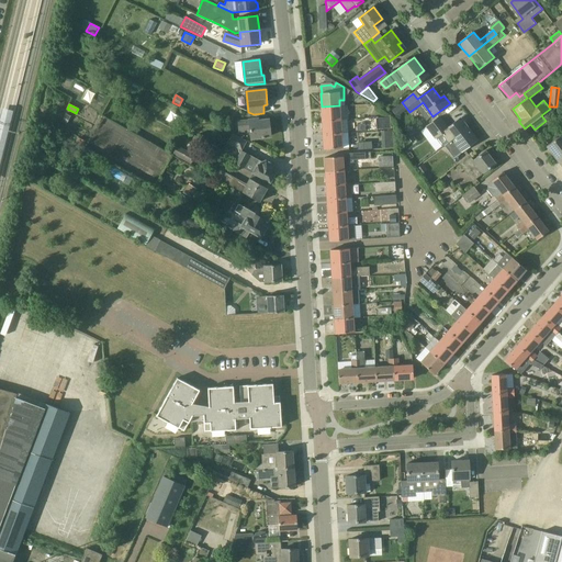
[(347,105),(339,105),(322,107),(323,121),(340,120),(348,120),(347,105)]
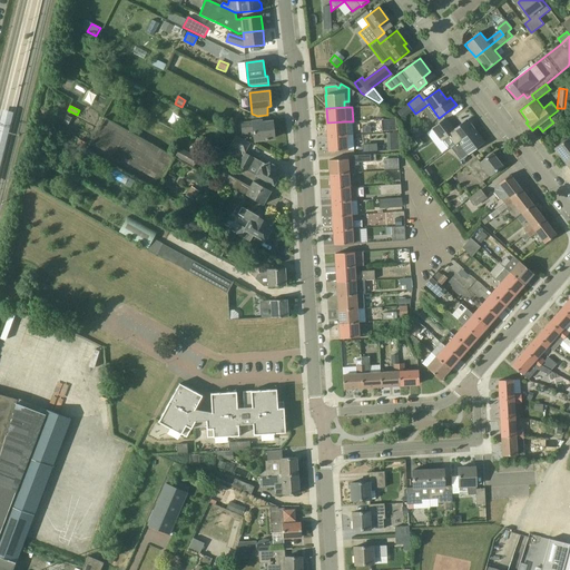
[(71,118),(67,115),(61,124),(67,127),(71,118)]
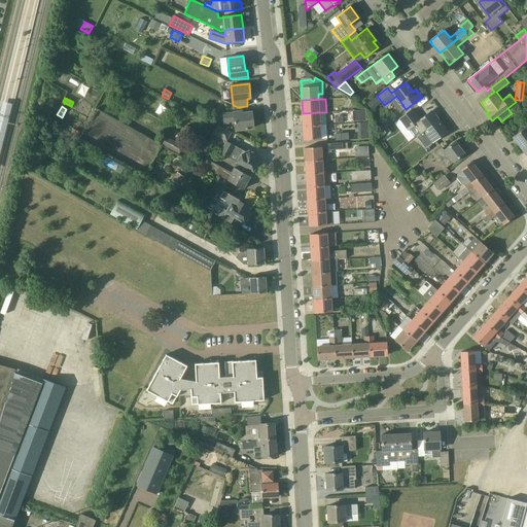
[(418,136),(420,134),(440,119),(432,110),(420,120),(412,109),(400,118),(411,132),(413,131),(414,133),(415,132),(418,136)]
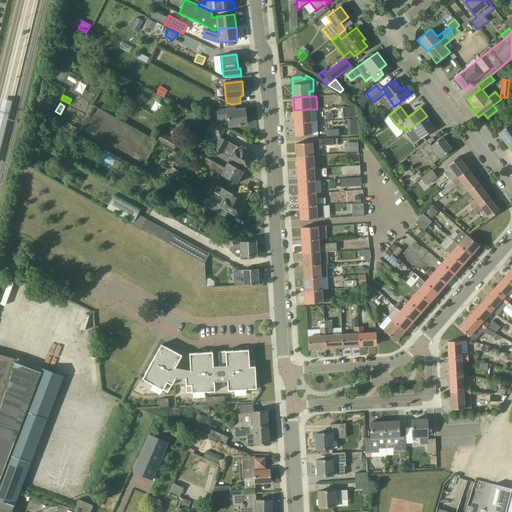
[(353,107),(345,107),(345,115),(353,115),(353,107)]
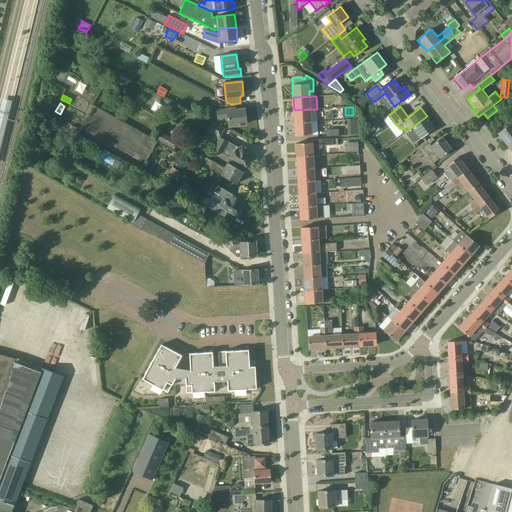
[(223,119),(223,118),(228,118),(229,126),(239,125),(239,126),(241,126),(241,125),(247,124),(245,109),(235,110),(235,108),(227,109),(227,110),(217,111),(218,120),(223,119)]
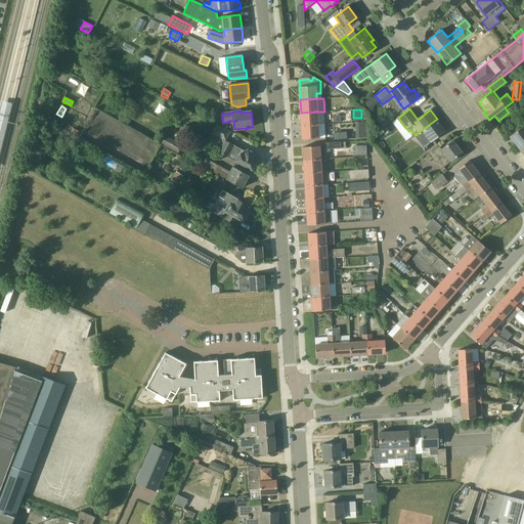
[(318,123),(317,112),(301,113),(302,126),(318,125),(318,123)]
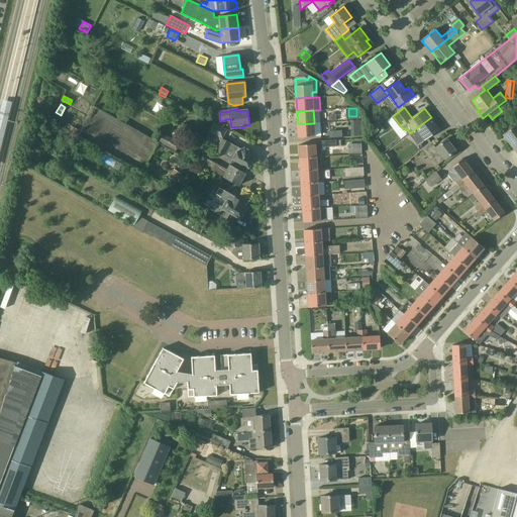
[(439,129),(431,117),(412,131),(415,135),(414,136),(416,138),(417,137),(416,135),(420,132),(425,140),(439,129)]
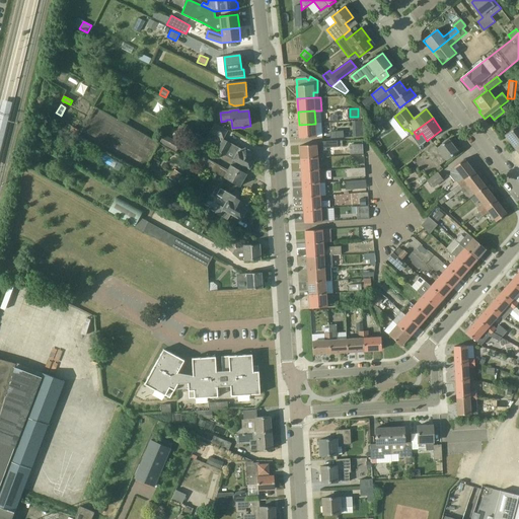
[(355,121),(356,137),(364,137),(363,121),(355,121)]
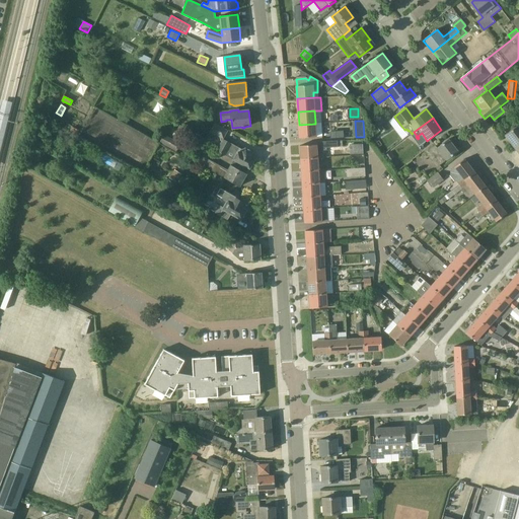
[(223,139),(227,131),(215,124),(211,132),(223,139)]
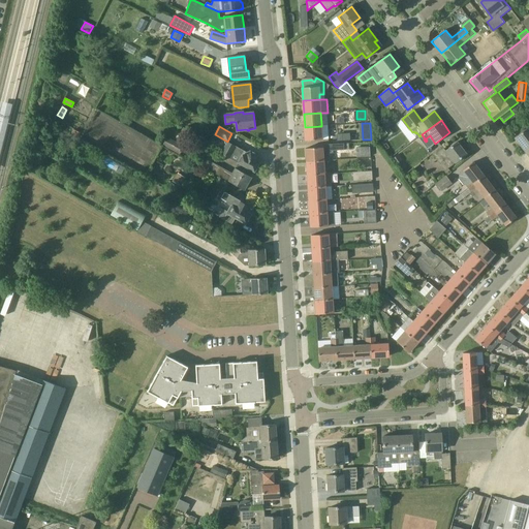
[(321,126),(305,127),(306,141),(322,139),(322,137),(321,126)]
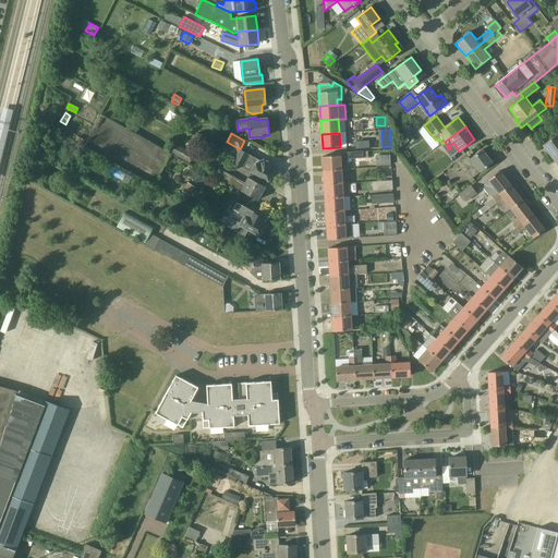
[(553,158),(557,154),(557,133),(543,145),(553,158)]
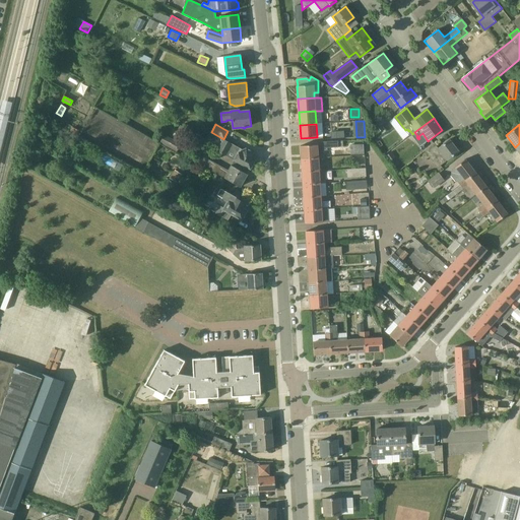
[(377,126),(369,131),(373,136),(381,131),(377,126)]
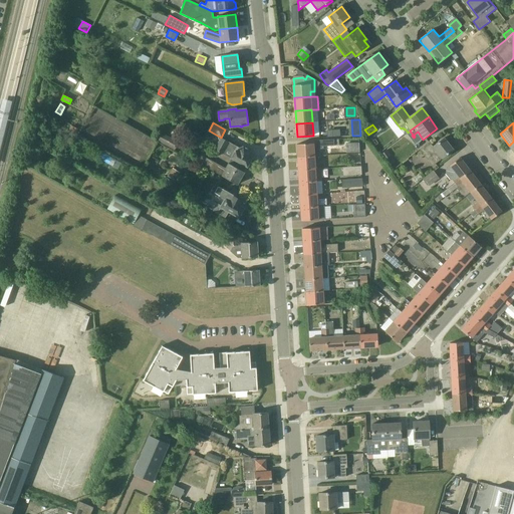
[(181,133),(174,129),(171,134),(179,138),(181,133)]
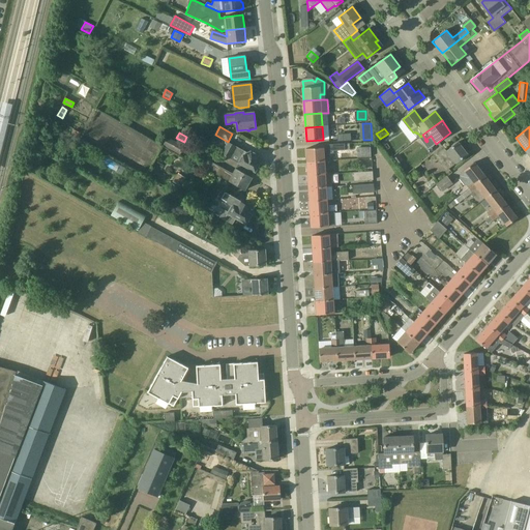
[(184,147),(167,138),(163,145),(180,155),(184,147)]
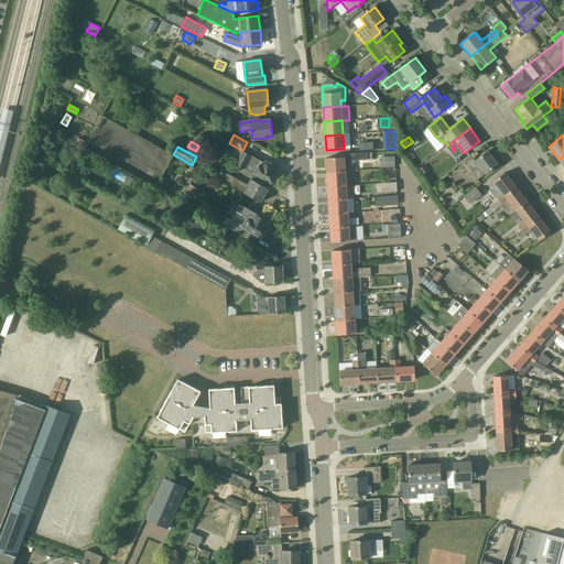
[(260,161),(242,151),(236,164),(271,183),(272,182),(273,183),(275,182),(277,179),(277,176),(275,176),(277,175),(273,173),(275,169),(275,165),(267,161),(263,162),(260,161)]
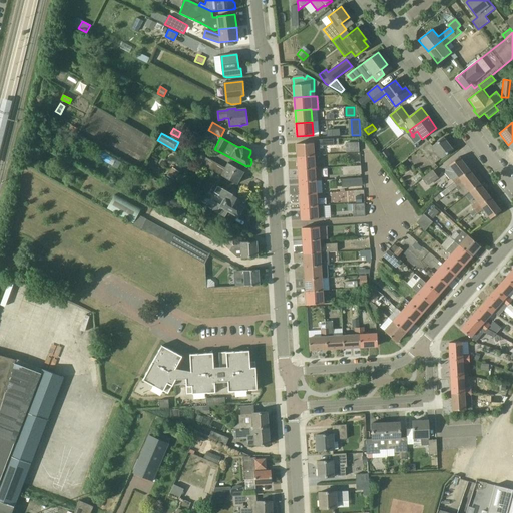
[(432,165),(434,163),(435,163),(453,149),(443,137),(432,146),(433,146),(431,148),(427,143),(419,149),(432,165)]
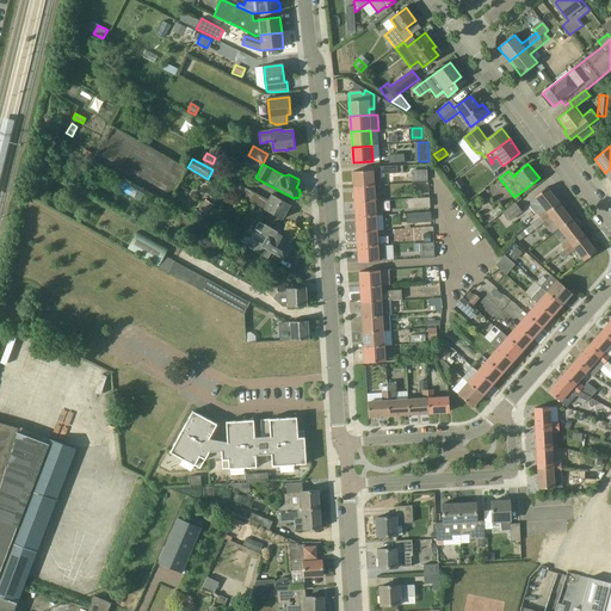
[(380,167),(380,170),(353,172),(355,186),(374,185),(382,185),(381,177),(386,176),(386,173),(397,173),(397,166),(380,167)]
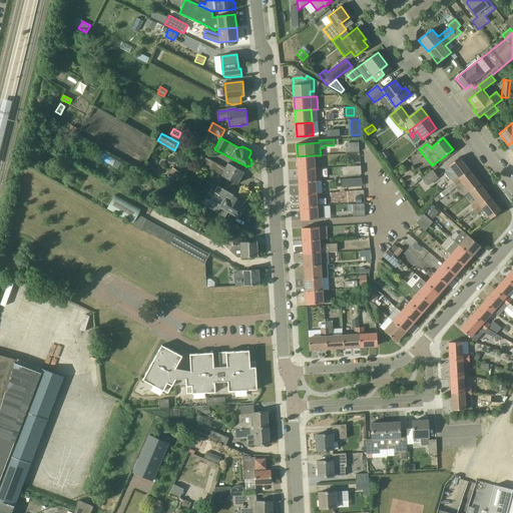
[(359,152),(358,142),(345,143),(346,152),(359,152)]
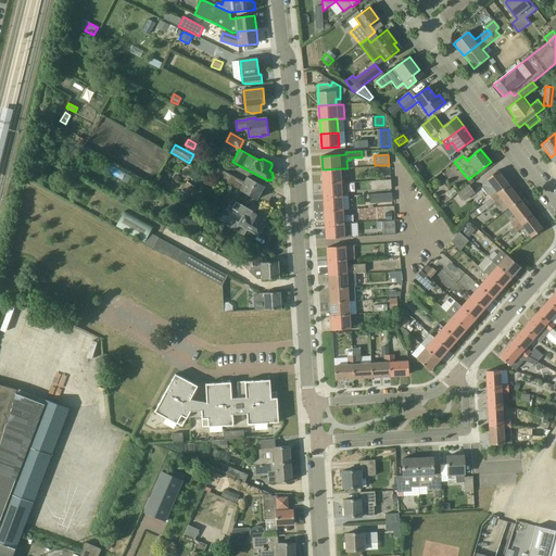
[(412,167),(415,173),(418,171),(422,167),(418,162),(412,167)]
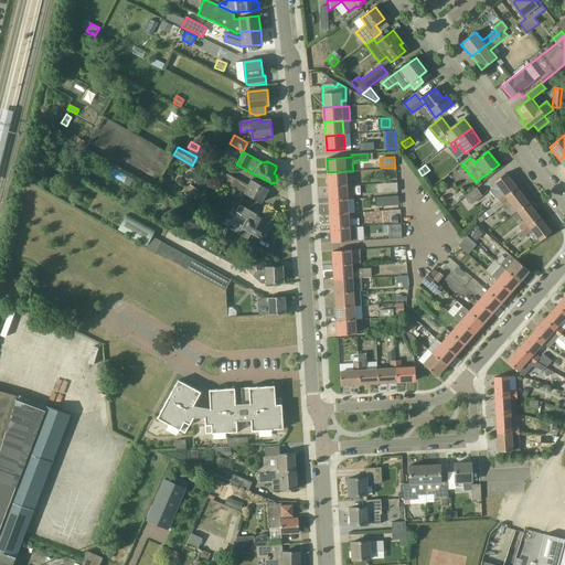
[(113,167),(108,177),(129,187),(134,178),(113,167)]
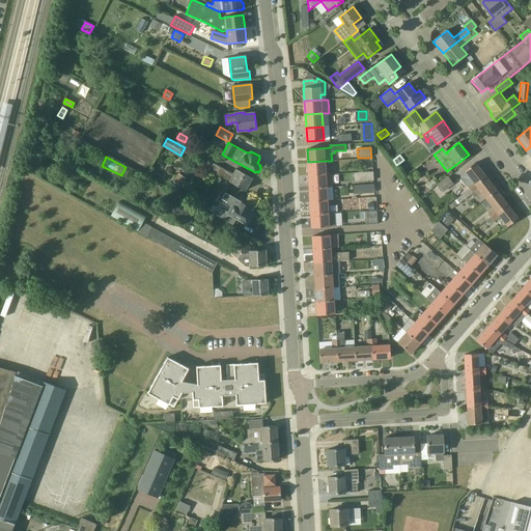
[(326,174),(325,161),(308,162),(309,175),(326,174)]
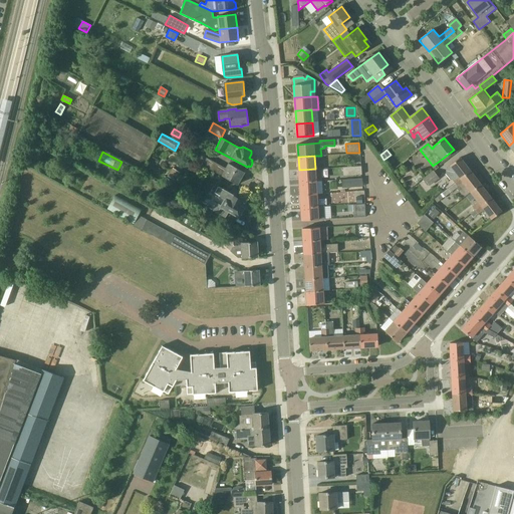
[(226,169),(207,158),(203,165),(238,185),(245,172),(229,164),(226,169)]
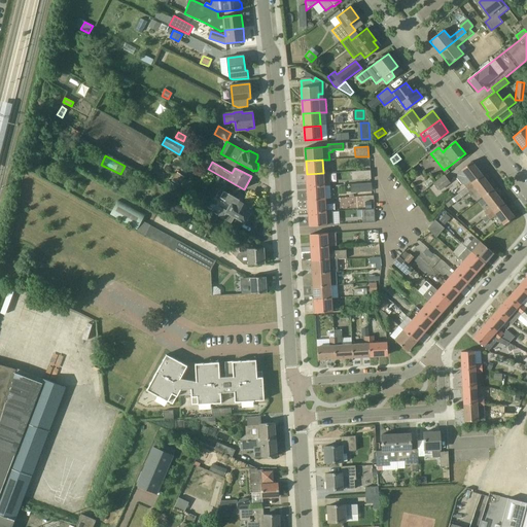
[(466,188),(483,176),(471,162),(461,169),(462,170),(458,173),(457,178),(462,184),(463,184),(466,188)]
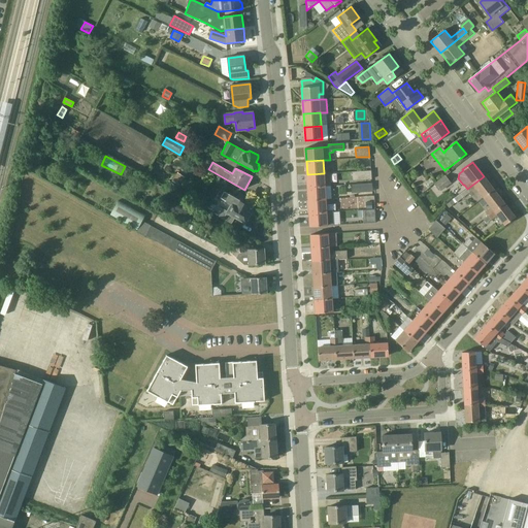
[(177,172),(171,180),(178,186),(185,177),(177,172)]
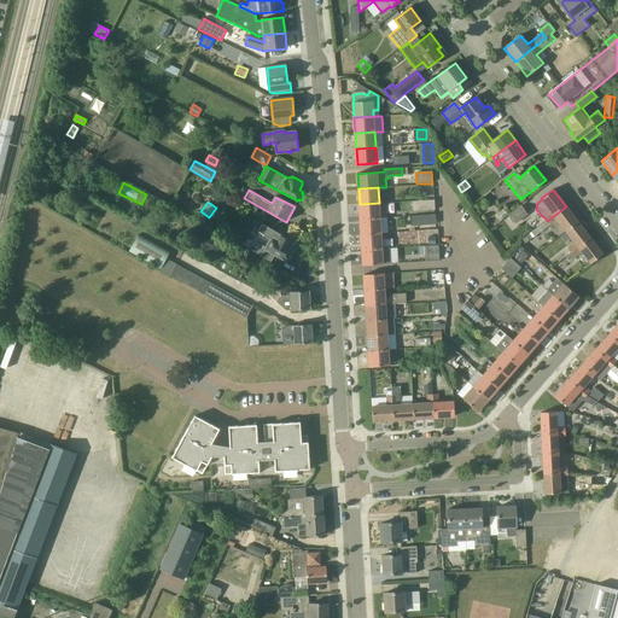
[(386,202),(379,203),(360,204),(361,219),(386,217),(388,217),(386,202)]
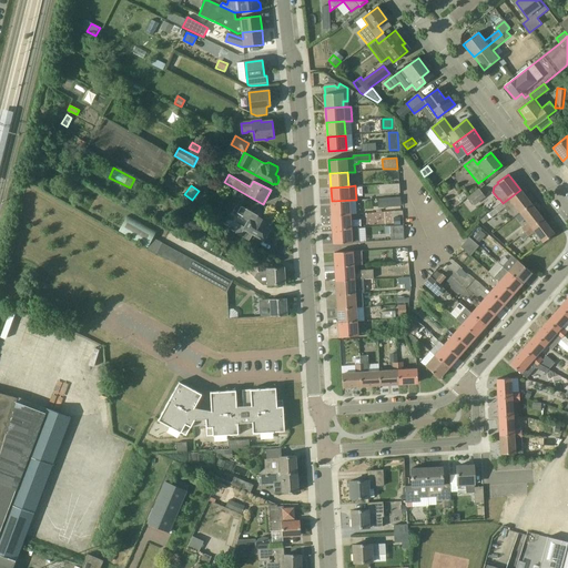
[(378,190),(379,199),(399,198),(399,196),(402,196),(401,189),(378,190)]
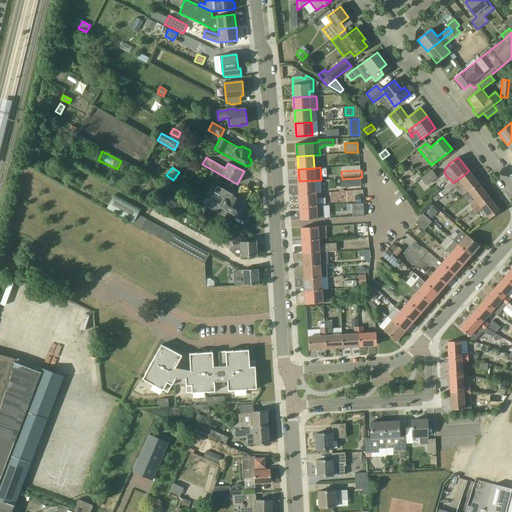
[(432,170),(422,178),(427,185),(437,177),(432,170)]
